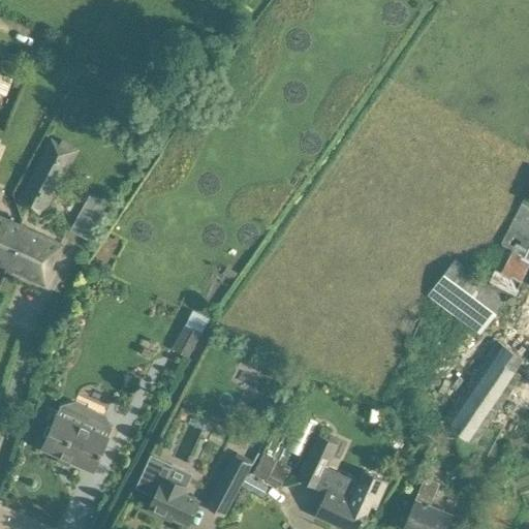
[(78,152),(50,137),(18,197),(45,213),(78,152)]
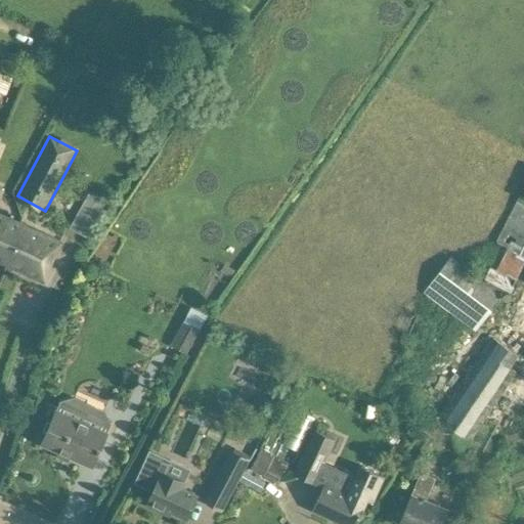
[(89,193),(70,229),(87,238),(106,204),(89,193)]
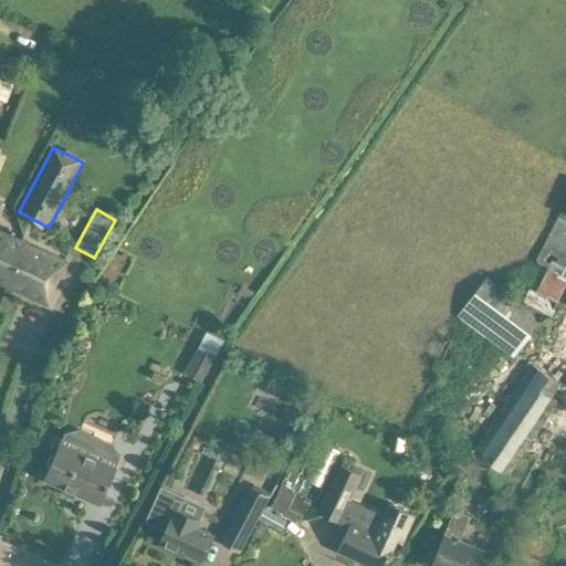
[(565,215),(561,212),(536,262),(546,266),(534,290),(530,287),(523,301),(552,315),(565,284),(565,215)]
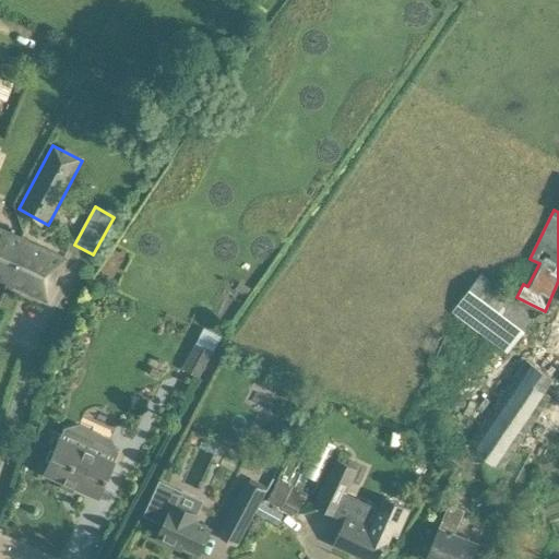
[(0,278),(47,300),(56,281),(67,257),(0,227),(0,278)]
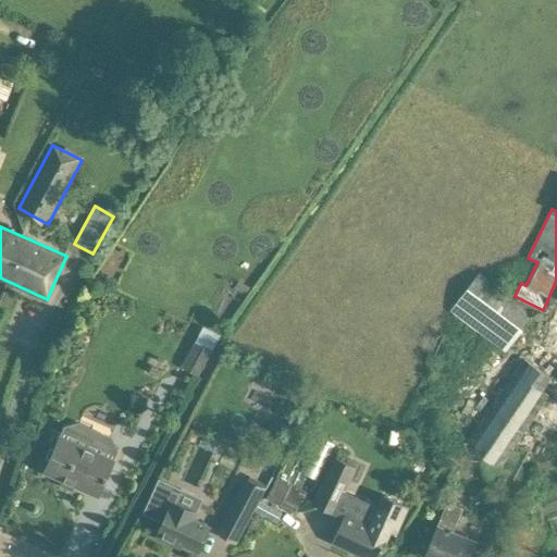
[(455,302),(510,344),(532,314),(478,273),(455,302)]
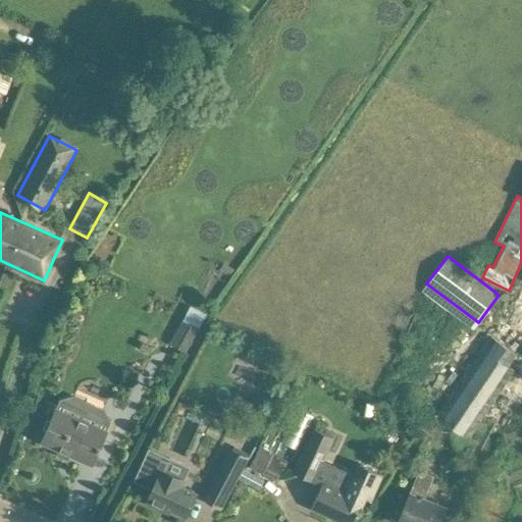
[(183,320),(169,345),(186,353),(198,329),(183,320)]
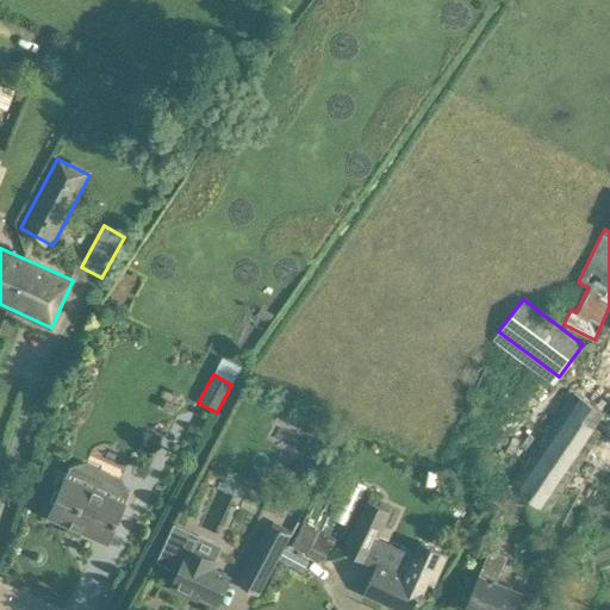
[(604,412),(573,391),(499,502),(536,527),(601,433),(593,429),(604,412)]
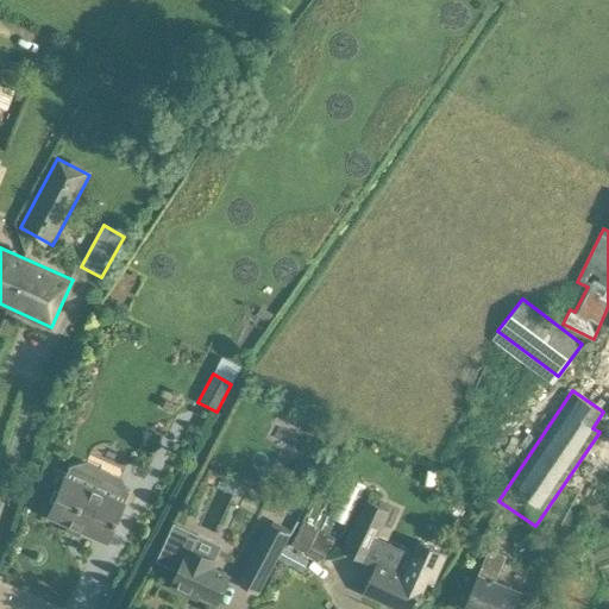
[(107,542),(125,503),(129,494),(121,478),(85,462),(70,465),(66,476),(48,515),(107,542)]
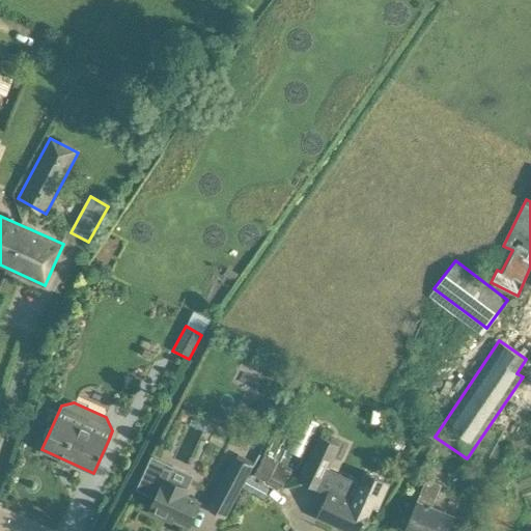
[(305,453),(317,427),(296,417),(280,447),(303,458),(305,453)]
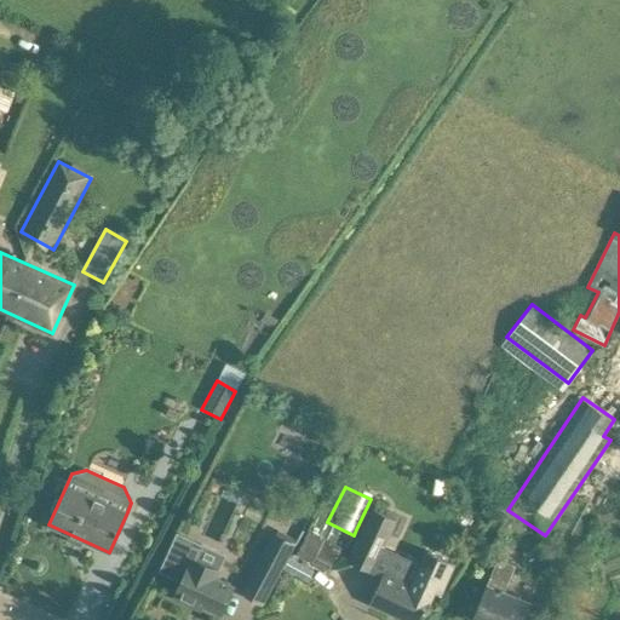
[(374,510),(349,562),(371,572),(384,545),(396,520),(374,510)]
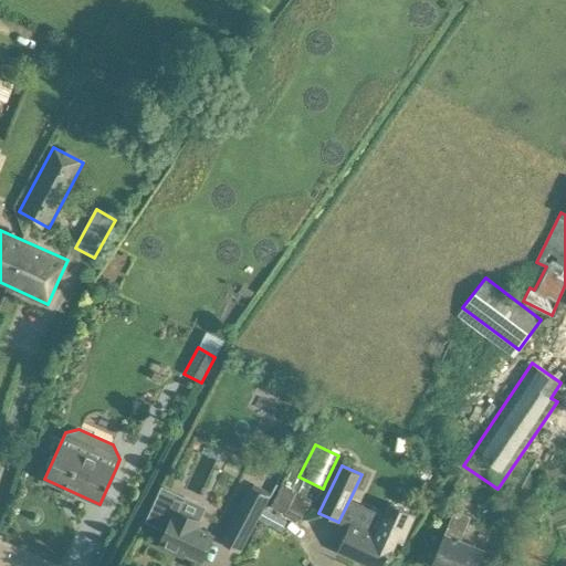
[(301,520),(311,500),(282,484),(272,504),(301,520)]
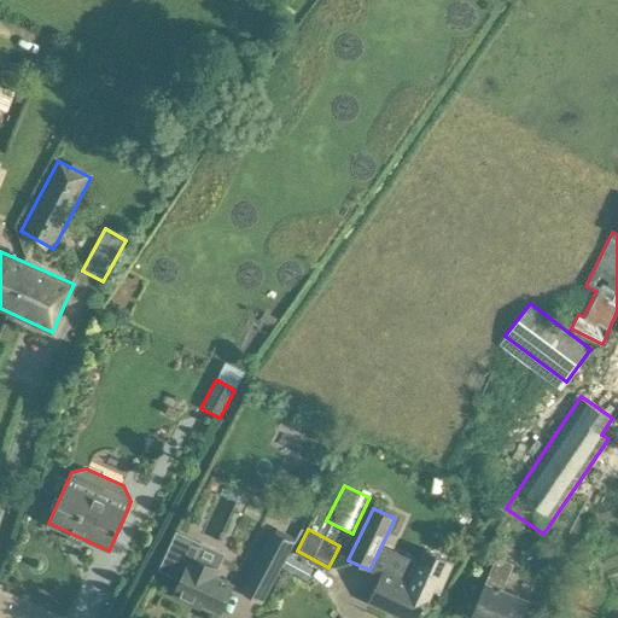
[(274,534),(255,570),(273,578),(292,543),(274,534)]
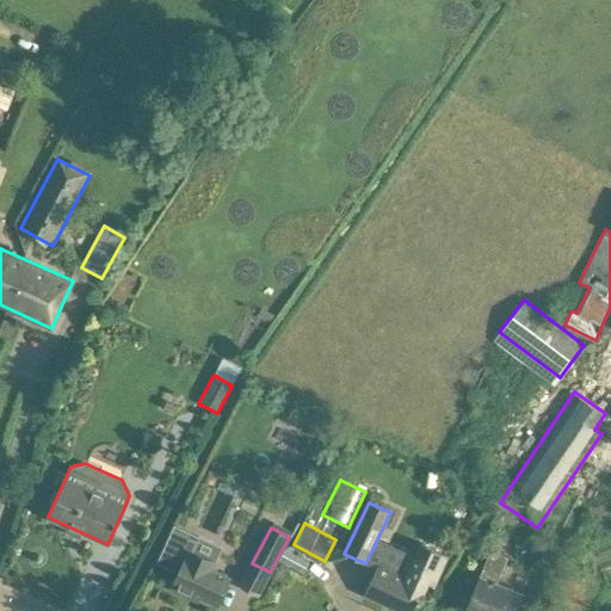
[(214,561),(192,550),(196,542),(171,530),(156,563),(178,573),(171,588),(190,597),(192,592),(217,604),(230,578),(210,568),(214,561)]
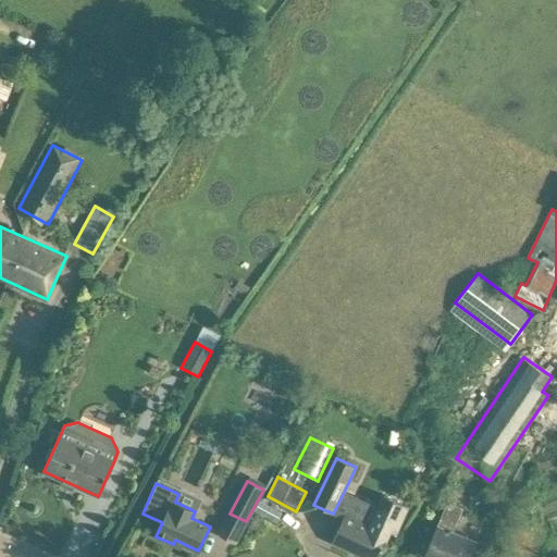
[(341,522),(332,542),(363,556),(378,556),(385,543),(391,531),(395,533),(408,506),(385,495),(380,506),(371,524),(345,512),(343,518),(341,522)]
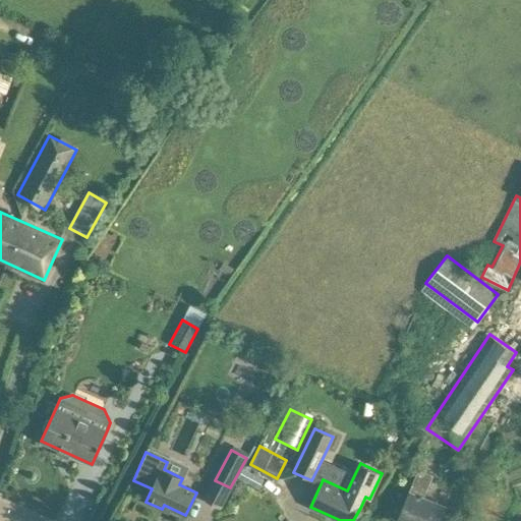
[(432,475),(418,469),(397,520),(400,520),(438,520),(445,507),(423,498),(432,475)]
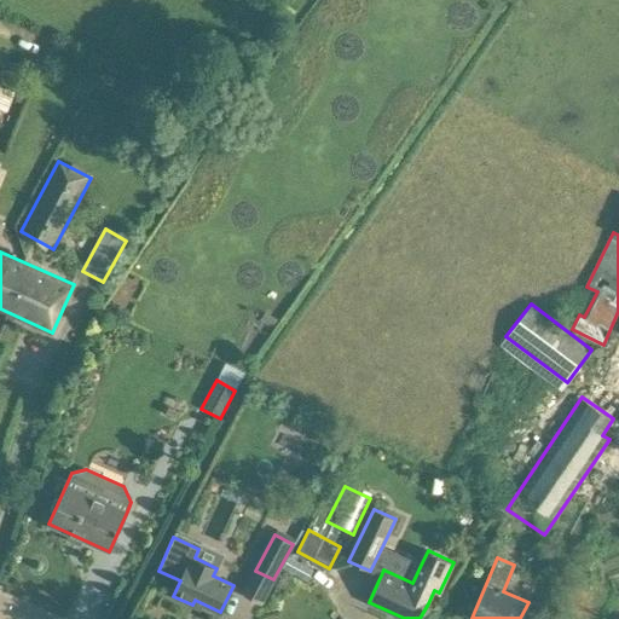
[(313,571),(289,559),(284,570),(308,582),(313,571)]
